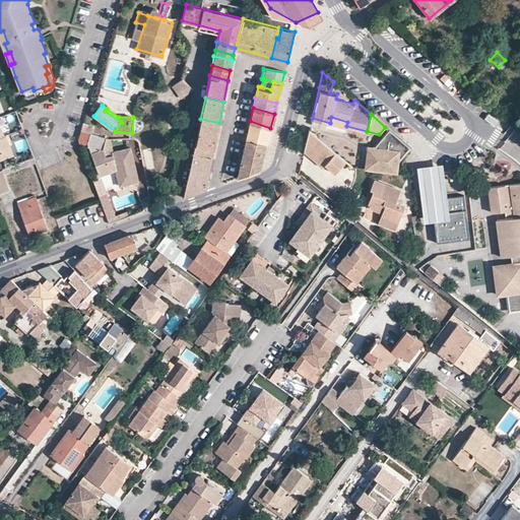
[(330,123),(346,126),(347,122),(331,117),(330,123)]
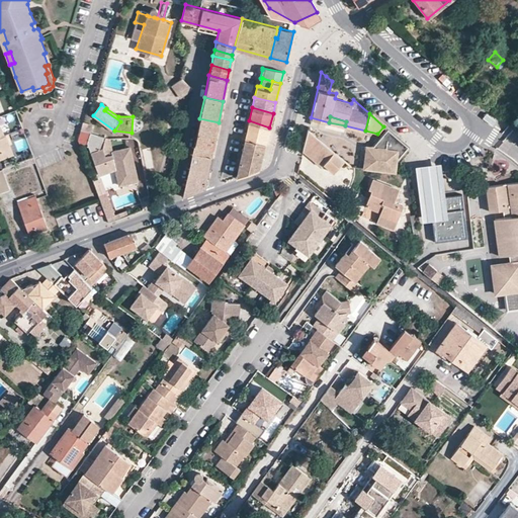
[(214,138),(219,122),(199,118),(196,133),(214,138)]
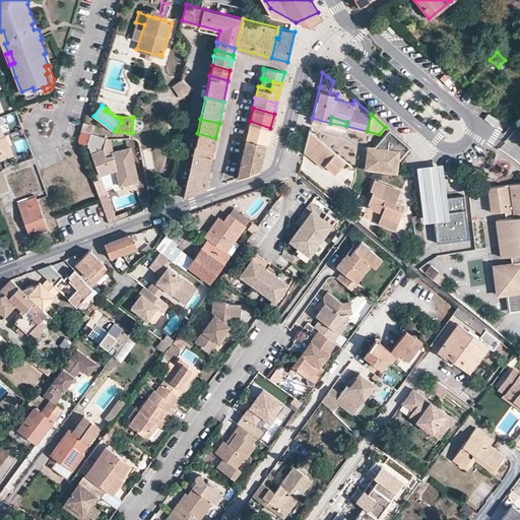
[(270,128),(250,121),(246,139),(266,143),(270,128)]
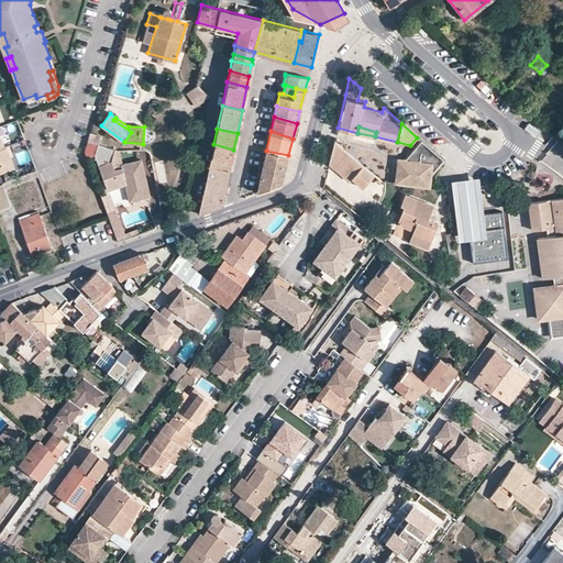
[(95,158),(99,144),(89,142),(85,156),(95,158)]
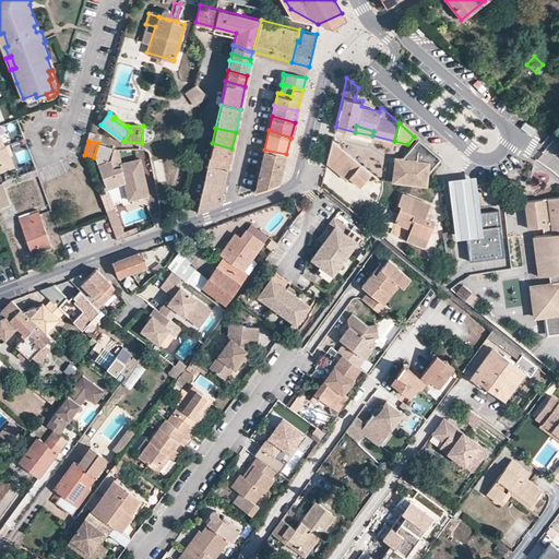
[(431,152),(419,141),(416,144),(428,155),(431,152)]
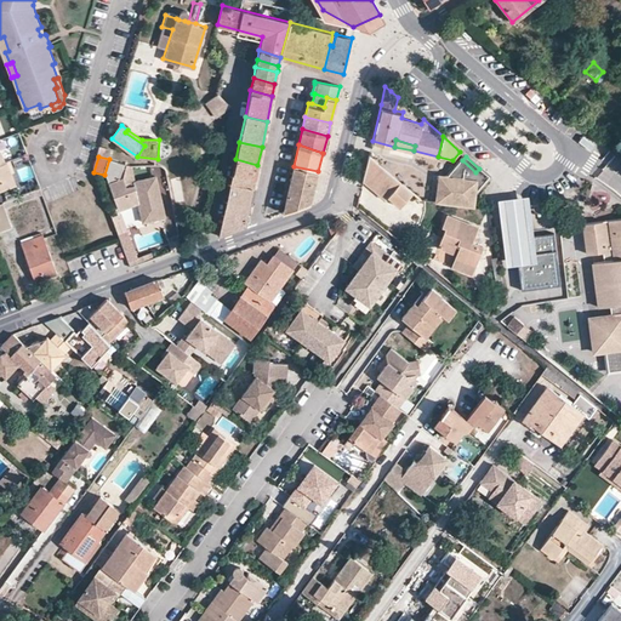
[(400,210),(412,194),(371,158),(365,181),(400,210)]
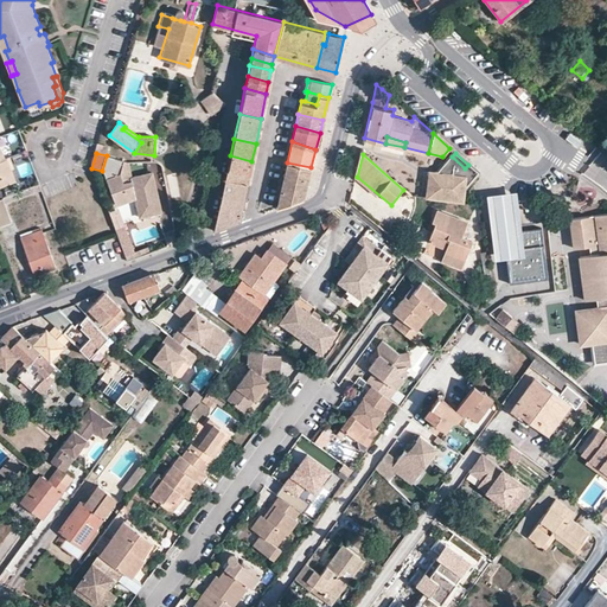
[(251,161),(230,155),(228,168),(249,174),(251,161)]
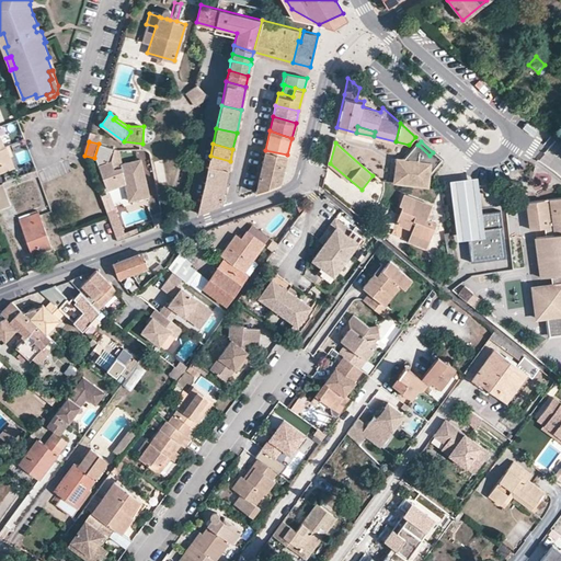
[(9,145),(3,147),(8,157),(10,156),(13,155),(9,145)]
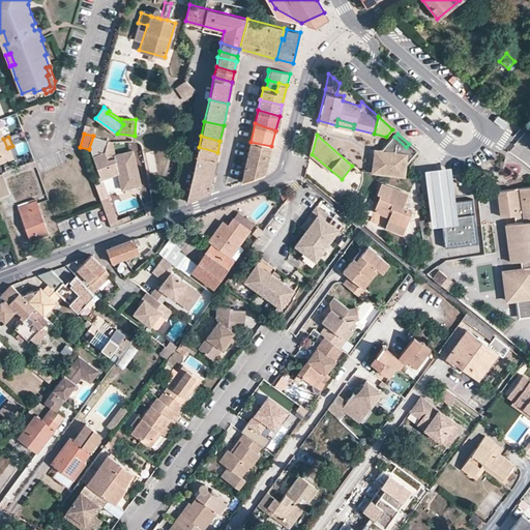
[(376,152),(373,174),(405,178),(407,167),(418,152),(409,144),(406,147),(394,137),(381,153),(376,152)]
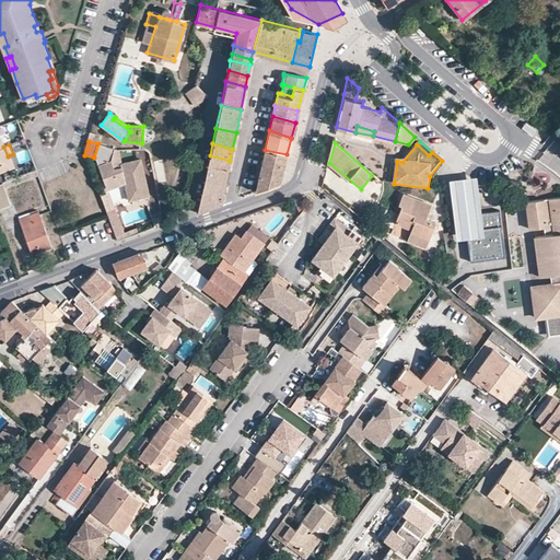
[(116,150),(98,146),(96,156),(108,193),(127,187),(131,201),(149,196),(139,161),(123,164),(124,167),(114,170),(113,162),(116,150)]
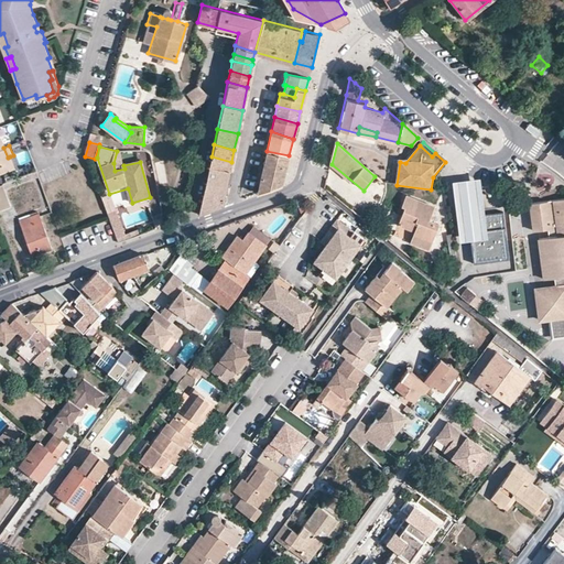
[(3,148),(0,149),(0,170),(13,165),(10,156),(8,158),(3,148)]
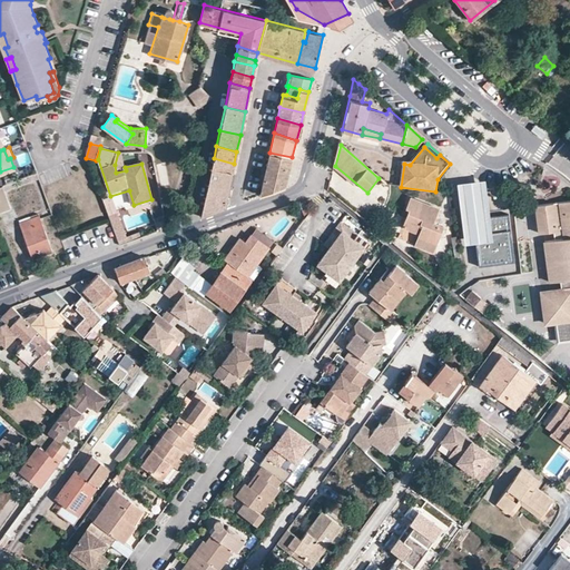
[(121,154),(118,153),(115,165),(116,173),(126,170),(125,167),(121,154)]
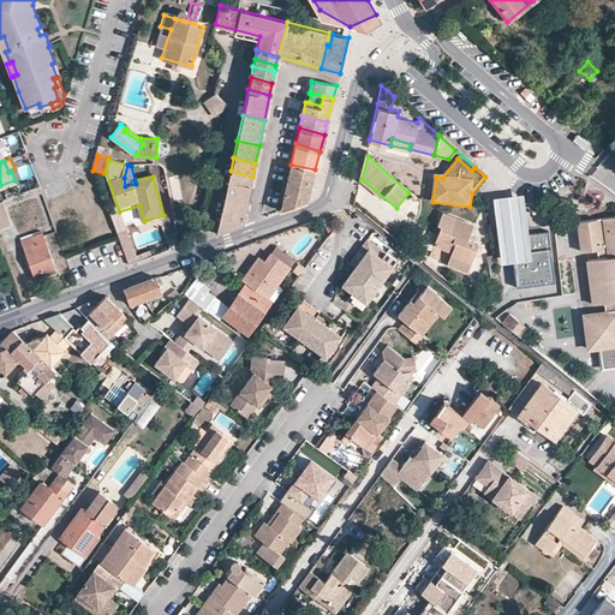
[(306,199),(315,169),(291,165),(280,209),(306,199)]
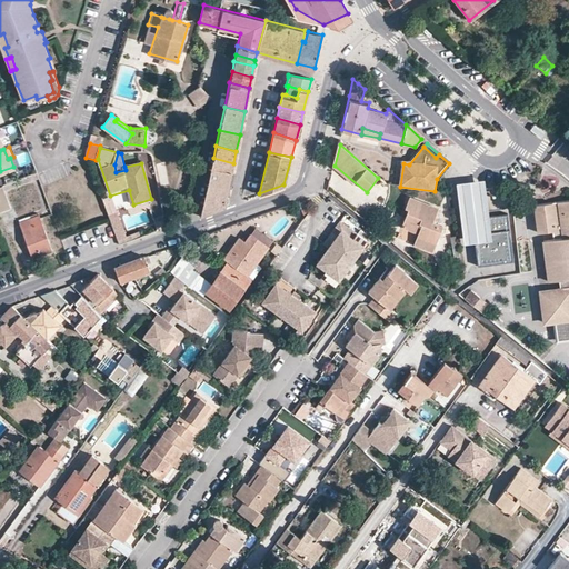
[(231,172),(233,163),(213,158),(211,168),(231,172)]
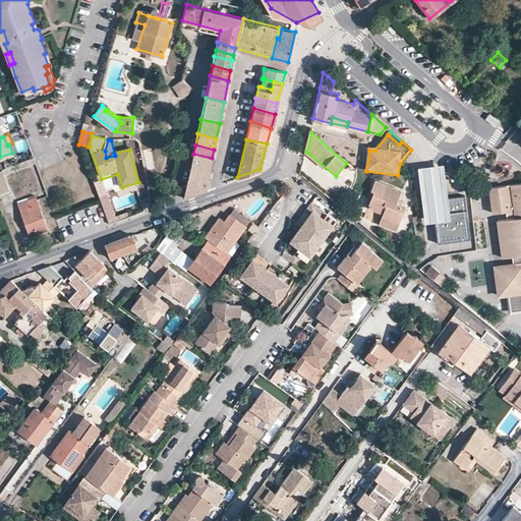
[(212,158),(193,154),(190,167),(210,172),(212,158)]
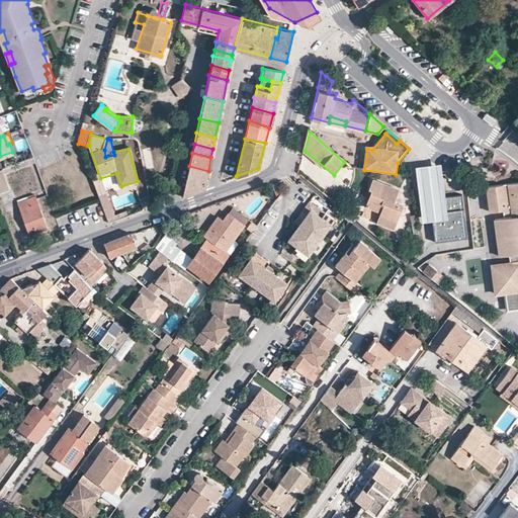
[(445,220),(443,197),(439,165),(414,168),(420,223),(432,221),(445,220)]
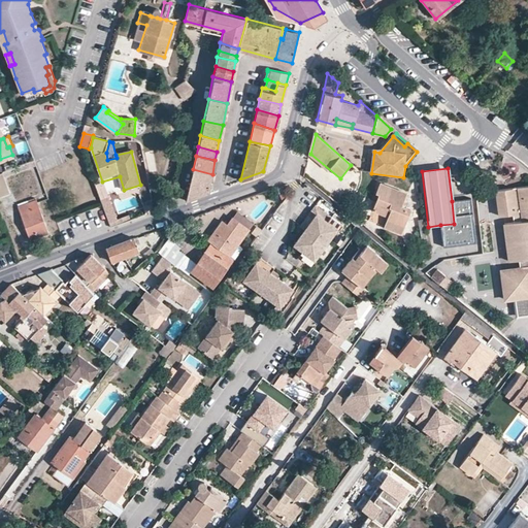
[(212,174),(193,169),(186,200),(208,192),(212,174)]
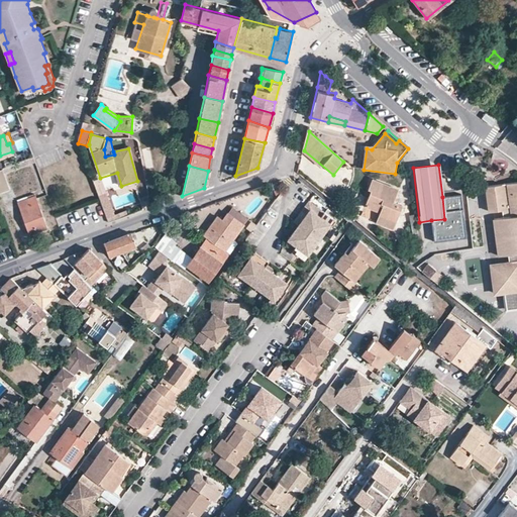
[(27,172),(10,178),(16,195),(33,189),(27,172)]
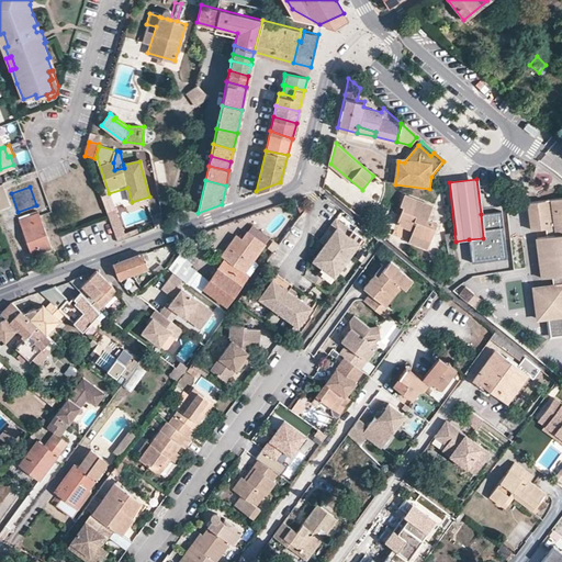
[(427,203),(400,192),(395,203),(398,205),(392,222),(408,228),(404,240),(423,247),(433,222),(422,218),(427,203)]
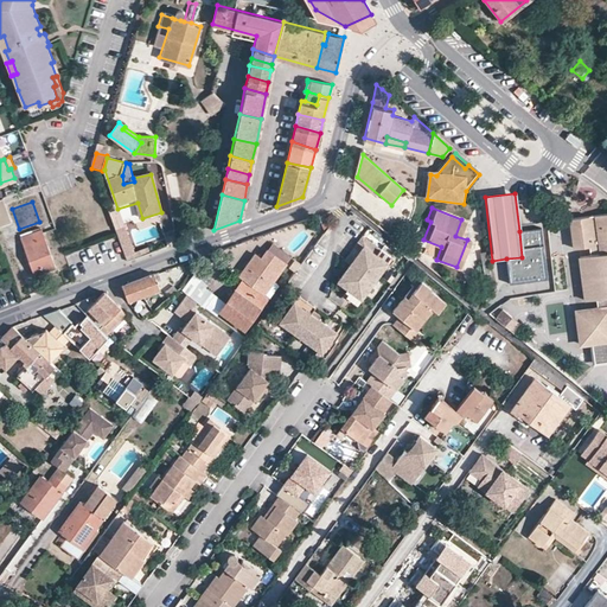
[(119,209),(109,213),(127,261),(149,253),(147,248),(135,253),(125,223),(139,217),(136,211),(122,217),(119,209)]
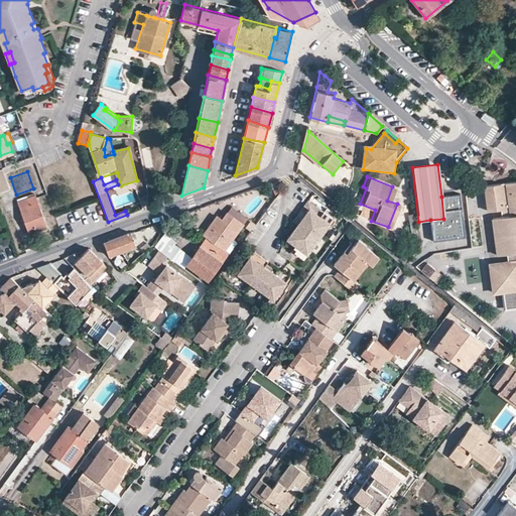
[(515,179),(506,181),(510,214),(492,216),(497,253),(506,252),(507,259),(489,262),(493,290),(502,289),(515,286),(515,179)]
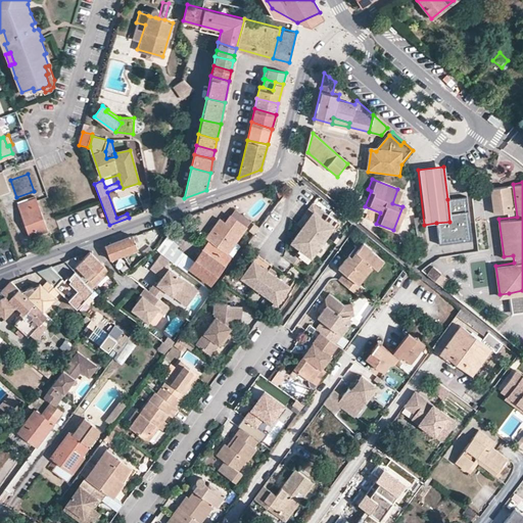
[(507,185),(491,187),(494,212),(511,209),(507,185)]
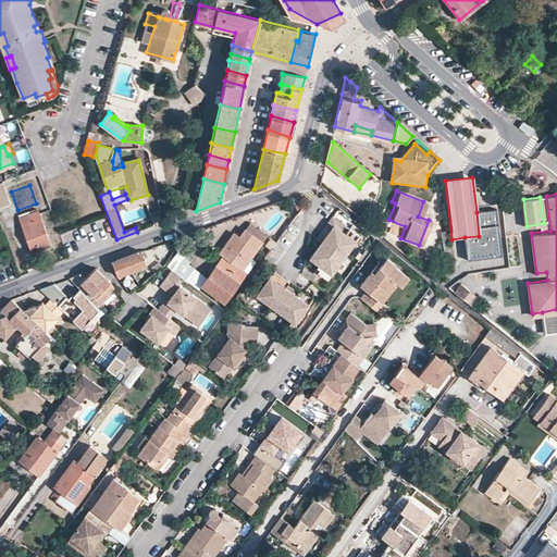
[(479,236),(465,237),(467,259),(500,255),(495,210),(477,212),(479,236)]
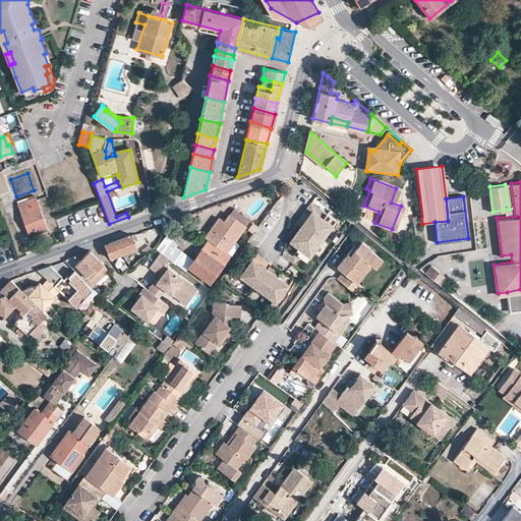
[(310,201),(298,217),(303,221),(299,226),(288,241),(299,249),(308,255),(330,227),(320,219),(325,213),(310,201)]
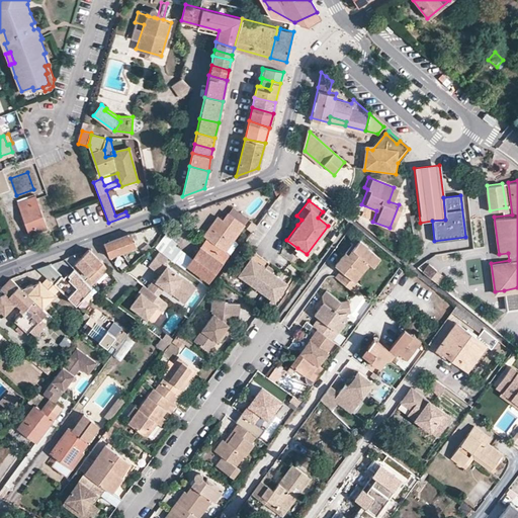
[(23,209),(33,237),(51,231),(40,203),(23,209)]
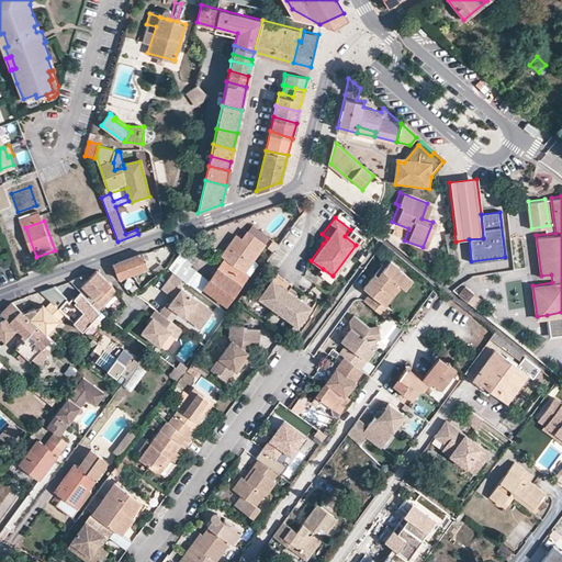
[(269,236),(251,223),(247,231),(265,243),(269,236)]
